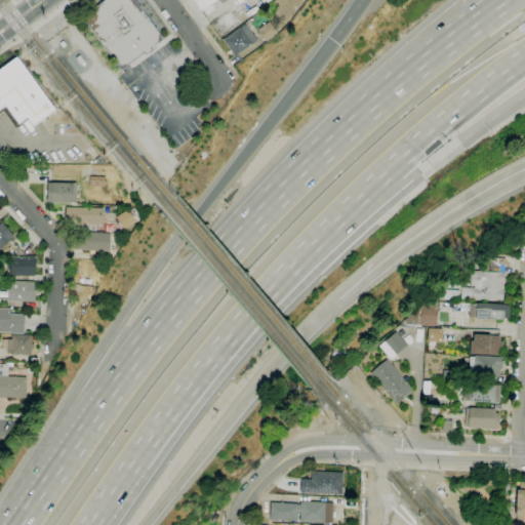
[(120,71),(82,17),(106,0),(133,0),(163,39),(154,46),(156,48),(146,55),(144,53),(120,71)]
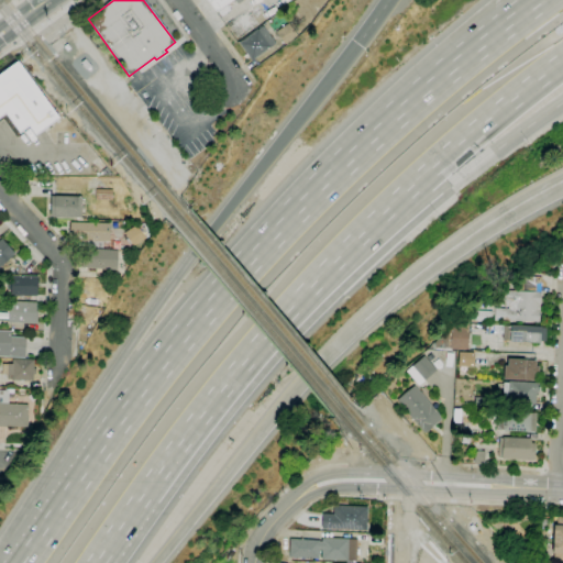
[(232,0),(217,12),(207,0),(232,0)]
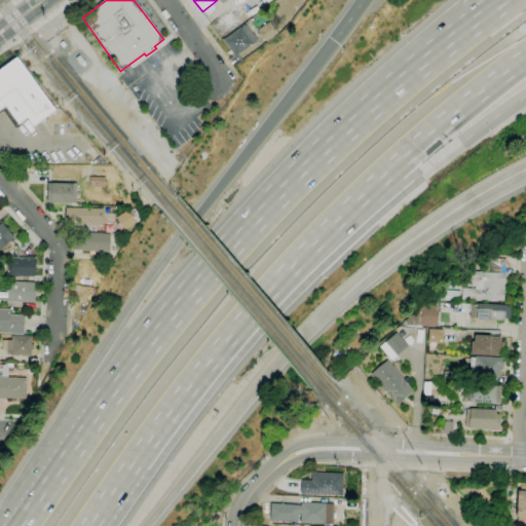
[(222,38),(210,23),(212,22),(212,21),(230,6),(232,8),(236,4),(240,9),(235,12),(242,23),(222,38)]
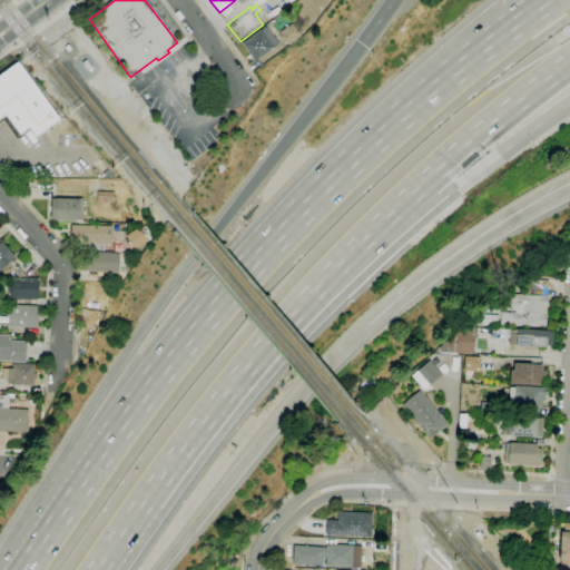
[(288,46),(279,32),(290,25),(300,37),(288,46)]
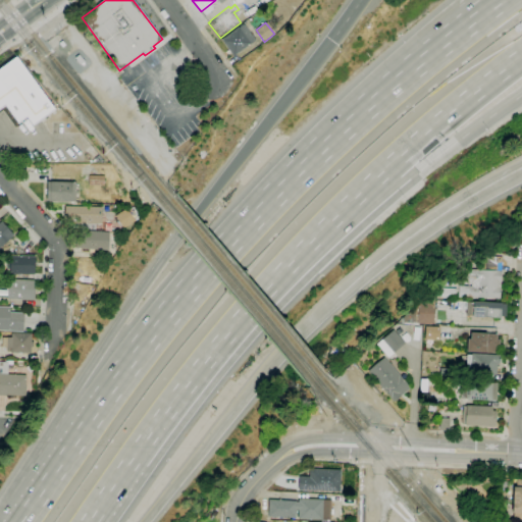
[(233,57),(221,40),(244,23),(256,40),(233,57)]
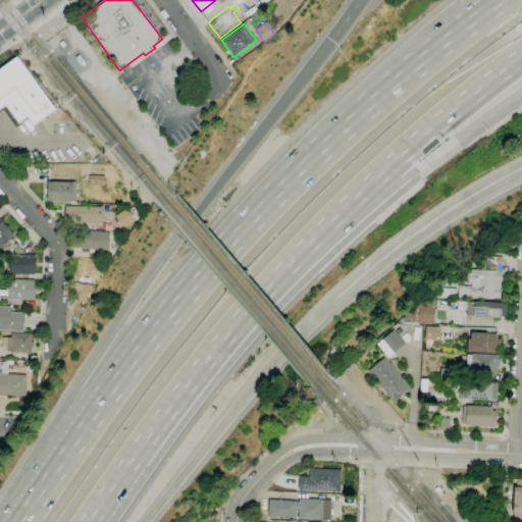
[(33,126),(25,117),(17,123),(5,106),(0,109),(0,68),(16,57),(54,110),(33,126)]
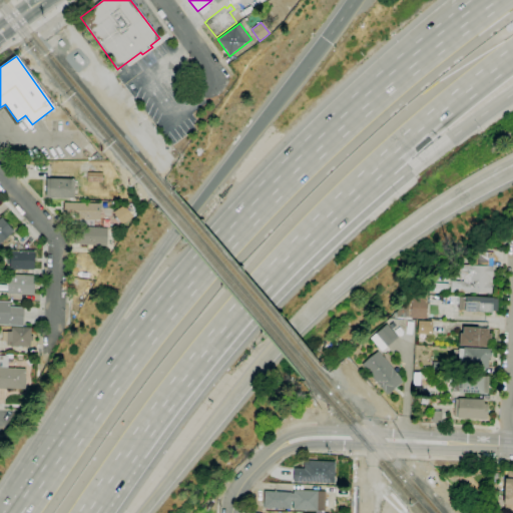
[(101,182),(87,182),(87,172),(102,172),(102,175),(105,175),(105,180),(101,180),(101,182)]
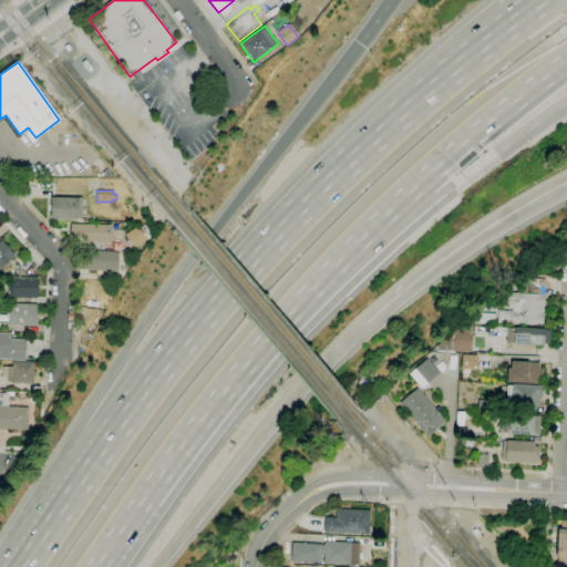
[(78,219),(54,219),(54,218),(50,218),(51,197),(83,198),(82,219),(78,219)]
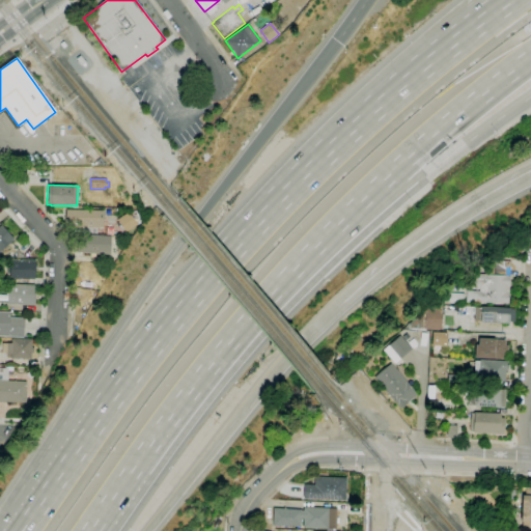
[(94,228),(72,227),(73,208),(95,208),(95,210),(104,210),(104,222),(94,222),(94,224),(96,224),(96,226),(94,226),(94,228)]
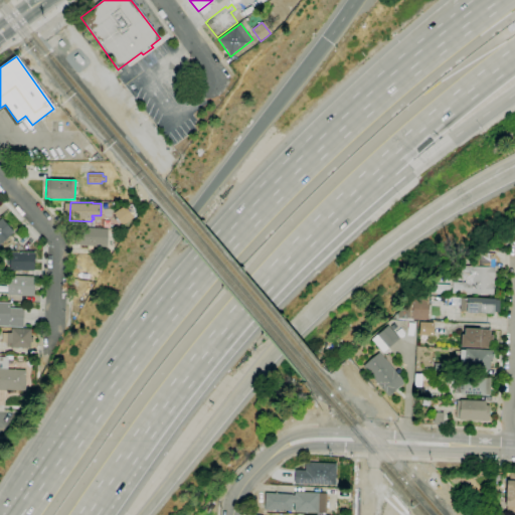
[(112,212),(120,224),(131,217),(124,205),(112,212)]
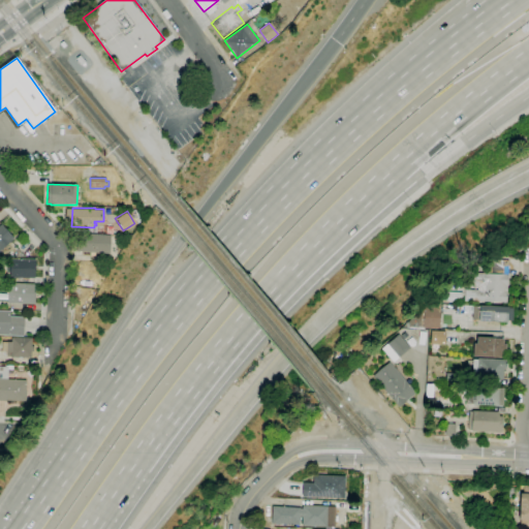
[(0,224),(1,224),(14,239),(0,250),(0,224)]
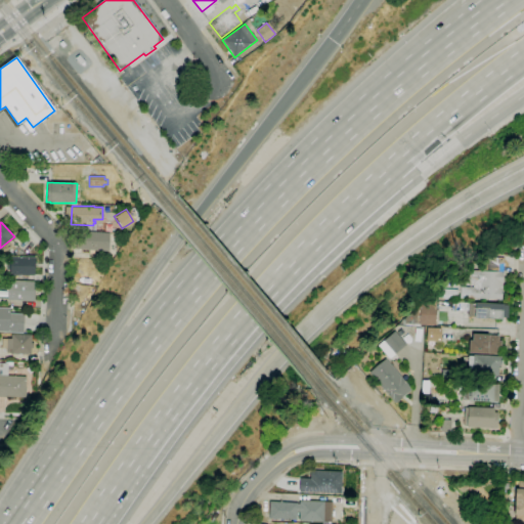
[(110,251),(76,250),(76,239),(80,239),(80,232),(110,233),(110,234),(117,235),(117,248),(110,248),(110,251)]
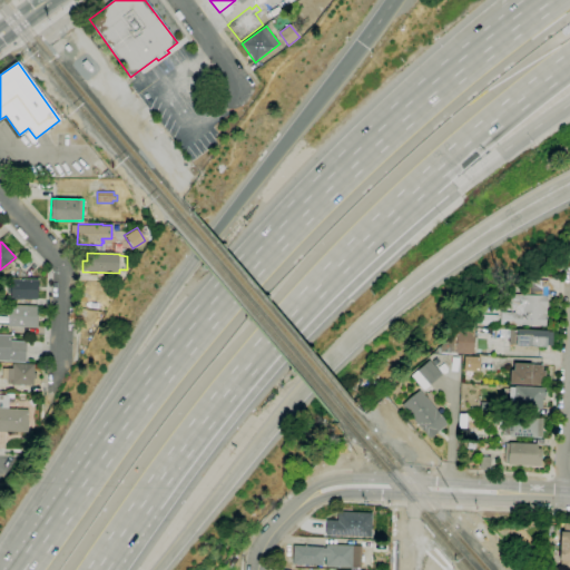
[(27,277),(18,277),(18,267),(27,277)]
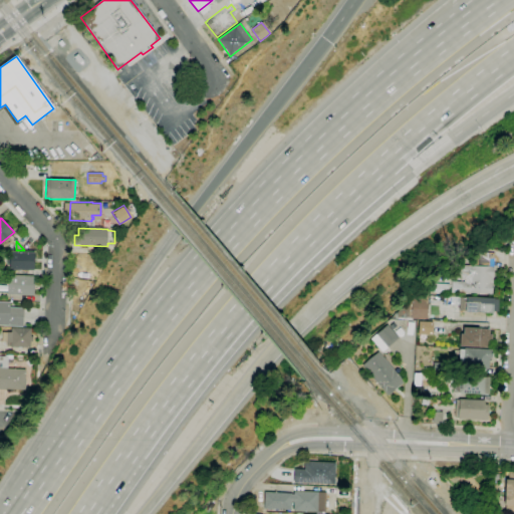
[(34,271),(10,270),(10,252),(34,252),(34,255),(39,255),(39,261),(34,260),(34,271)]
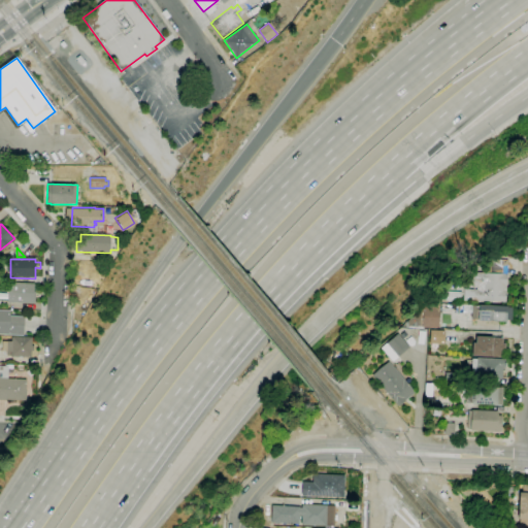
[(505,301),(473,301),(473,297),(468,297),(463,296),(463,290),(468,290),(477,290),(477,287),(468,287),(468,288),(463,288),(464,272),(482,273),(482,266),(486,266),(487,260),(506,260),(505,301)]
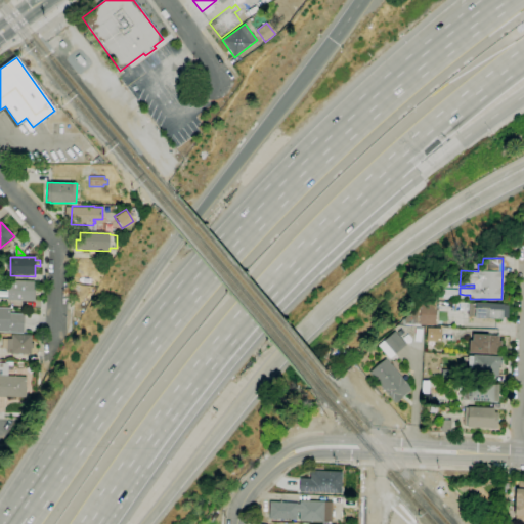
[(34,302),(7,300),(8,280),(34,281),(33,290),(35,290),(35,294),(34,302)]
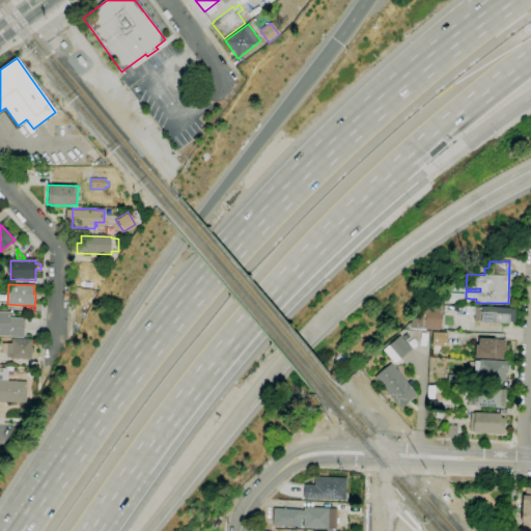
[(449,305),(434,304),(443,295),(446,295),(446,294),(460,294),(459,303),(449,303),(449,305)]
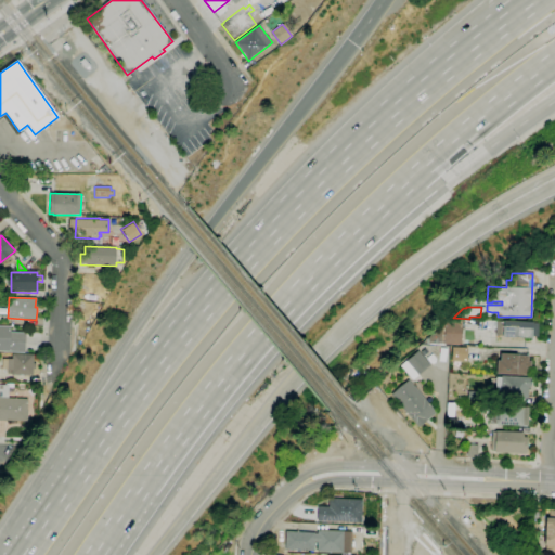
[(531,338),(502,337),(503,321),(532,322),(531,338)]
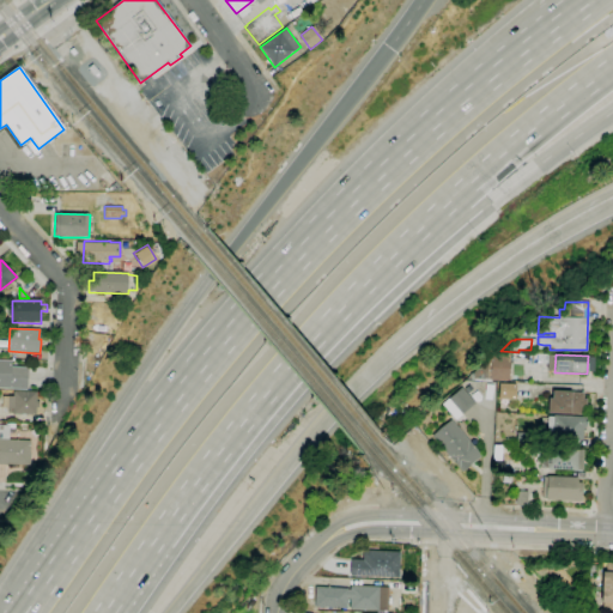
[(509,381),(489,380),(490,358),(493,356),(510,356),(509,381)]
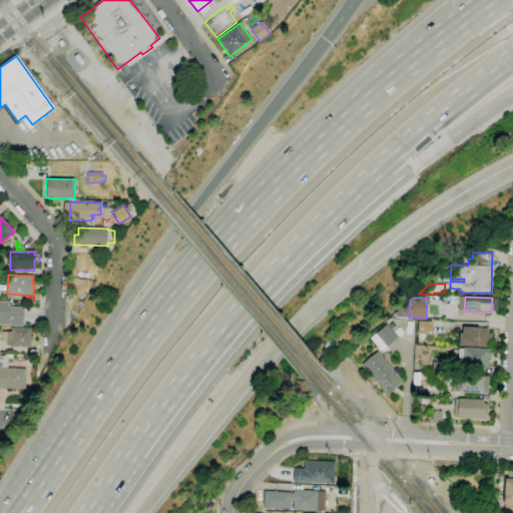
[(23,327),(0,325),(0,301),(10,302),(10,307),(24,308),(23,327)]
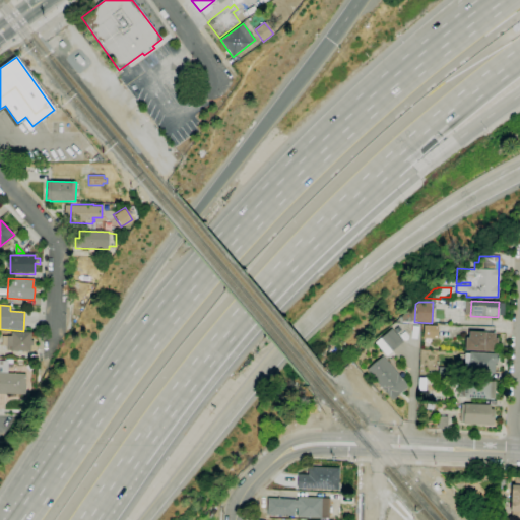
[(437,339),(423,338),(424,325),(438,326),(437,339)]
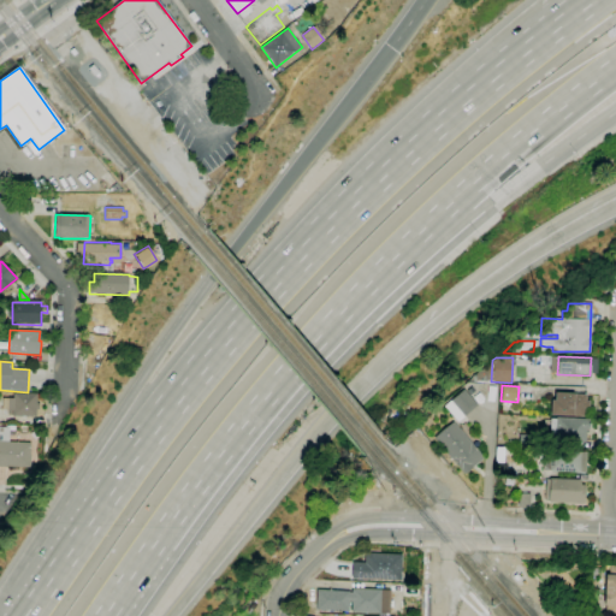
[(465,416),(450,401),(463,389),(477,406),(465,416)]
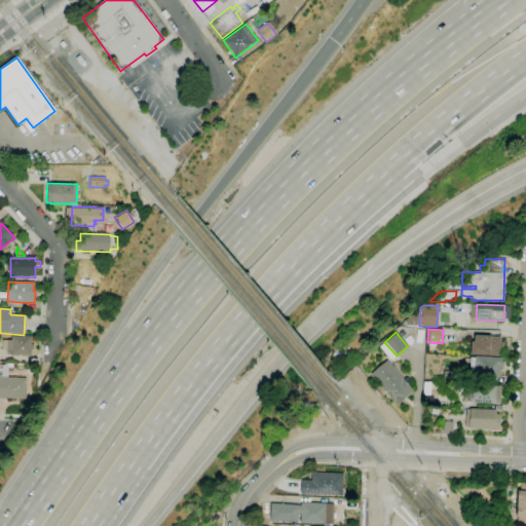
[(31,355),(11,355),(11,354),(7,354),(7,349),(2,349),(2,340),(11,340),(11,335),(32,336),(31,344),(34,345),(33,349),(31,349),(31,355)]
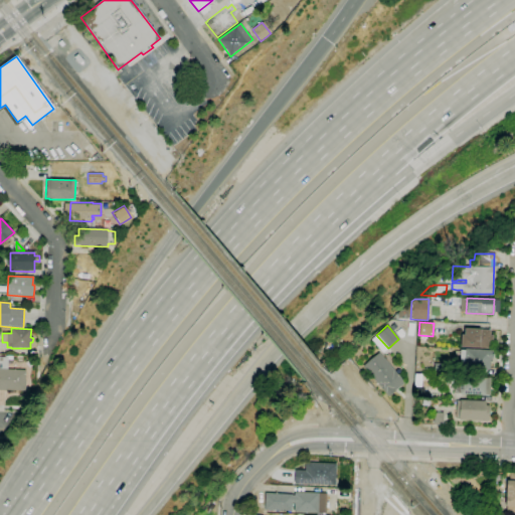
[(489,349),(460,347),(461,335),(464,335),(464,328),(491,330),(490,335),(493,335),(492,344),(490,344),(489,349)]
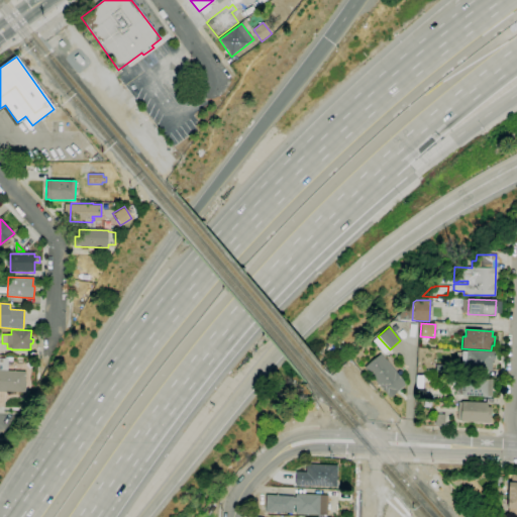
[(491,372),(466,370),(466,365),(460,365),(461,363),(458,363),(458,357),(456,357),(456,352),(461,353),(461,351),(467,352),(467,350),(495,351),(494,360),(492,360),(491,372)]
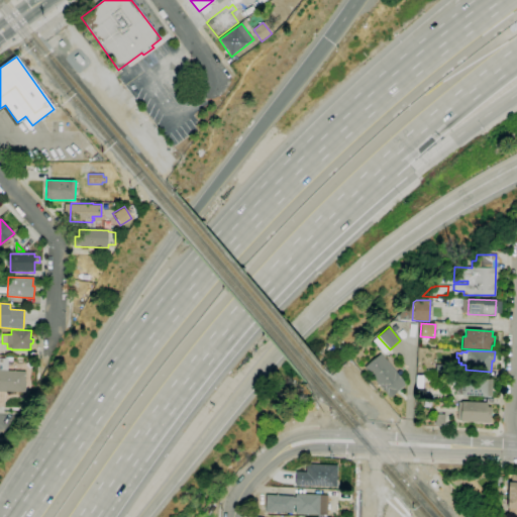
[(390,399),(379,386),(364,369),(380,353),(396,373),(396,374),(406,385),(390,399)]
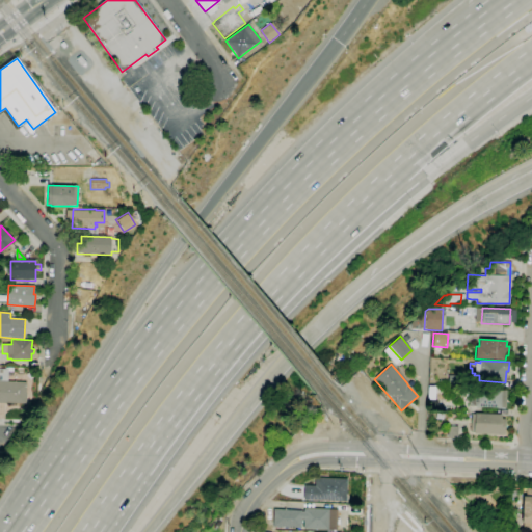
[(26,404),(0,402),(0,369),(3,369),(3,366),(7,366),(6,369),(8,369),(7,381),(26,382),(26,393),(27,393),(26,404)]
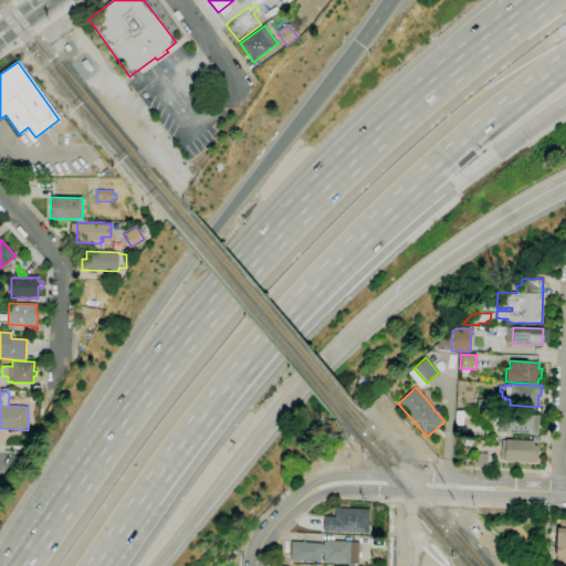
[(491,411),(477,410),(477,399),(492,400),(491,411)]
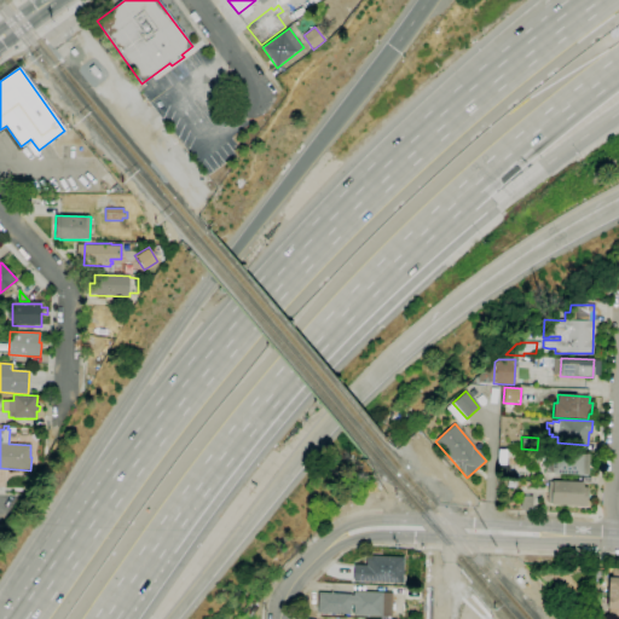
[(583,475),(553,474),(553,473),(547,473),(547,453),(584,455),(583,475)]
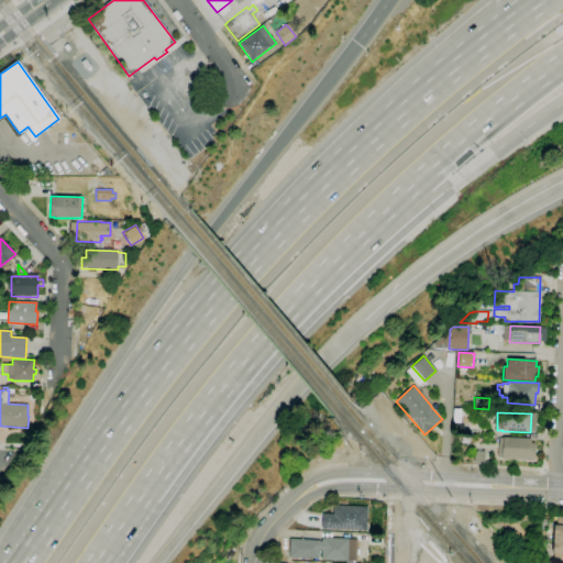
[(468,434),(454,433),(454,426),(468,427),(468,434)]
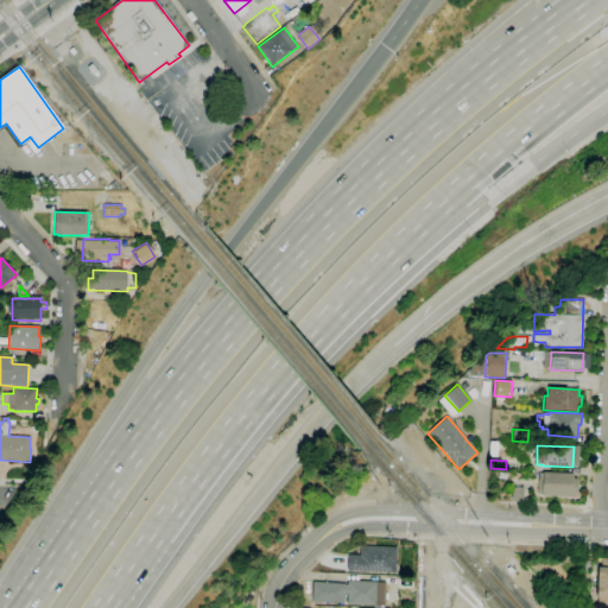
[(576,498),(542,496),(542,495),(538,494),(538,474),(542,474),(542,473),(572,474),(572,479),(576,479),(576,498)]
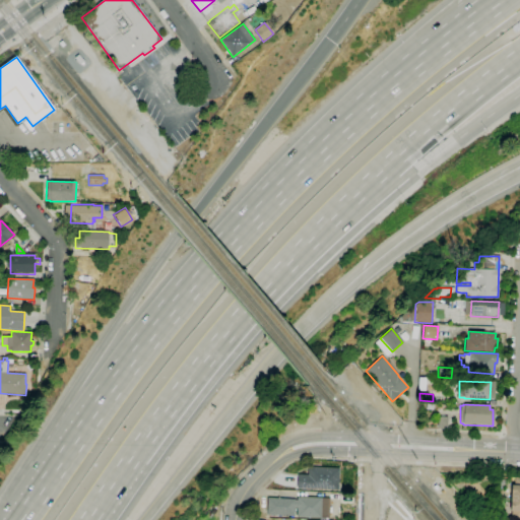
[(446,429),(438,429),(439,416),(447,417),(446,429)]
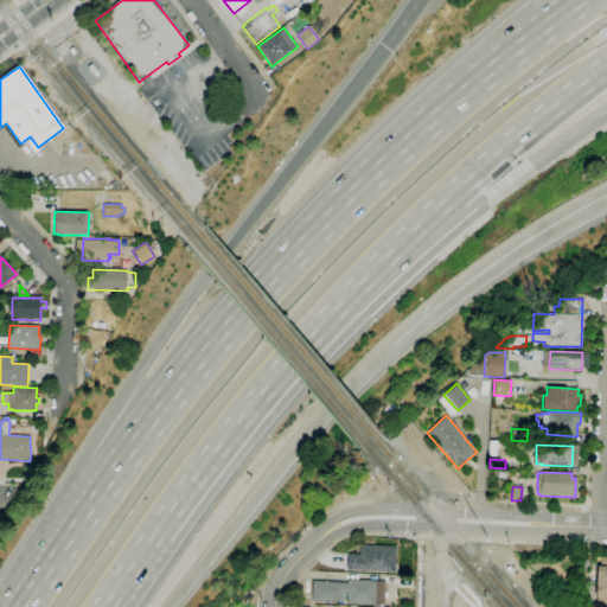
[(395,573),(347,570),(347,554),(358,555),(359,544),(396,547),(395,573)]
